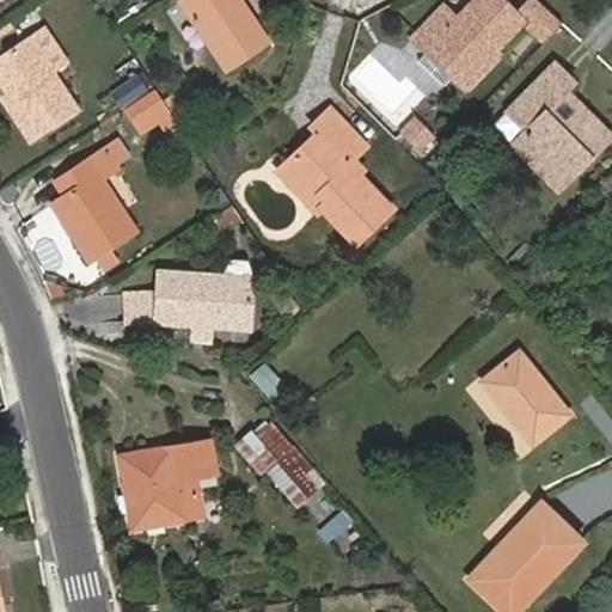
[(240,11),(244,7),(239,0),(182,0),(228,71),(268,46),(251,19),(246,22),(240,11)]
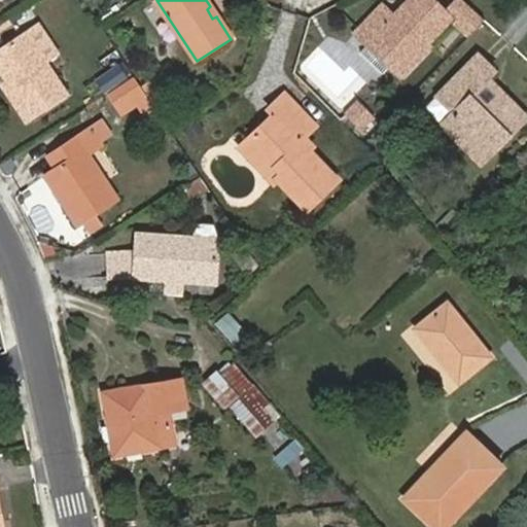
[(400,71),(423,48),(448,24),(424,0),(413,0),(392,21),(381,10),(353,37),(366,49),(358,58),(381,80),(389,73),(396,66),(400,71)]
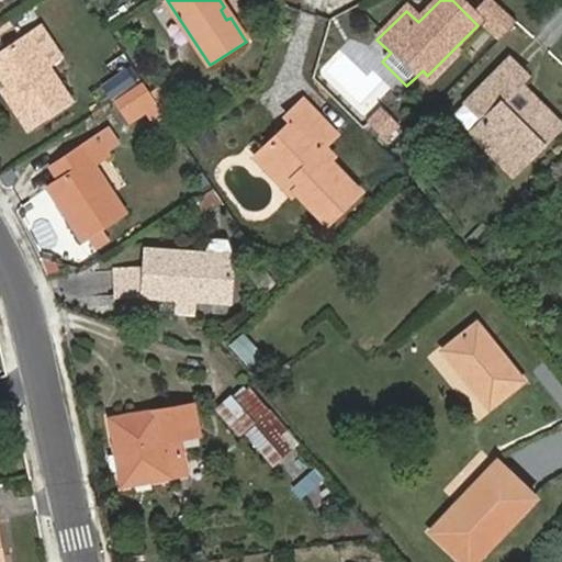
[(493,44),(514,23),(490,0),(475,14),(486,26),(481,32),(493,44)]
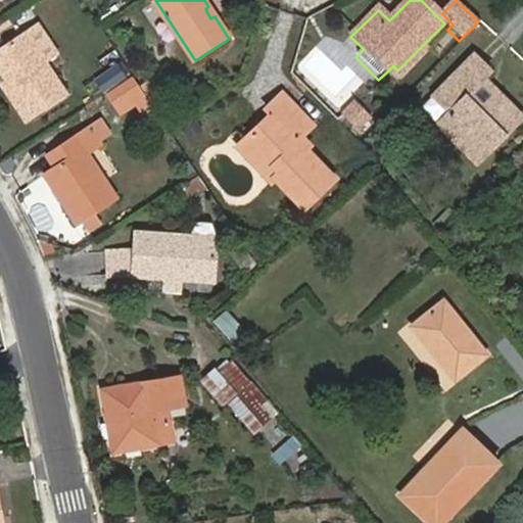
[(215,16),(208,6),(205,9),(210,18),(215,16)]
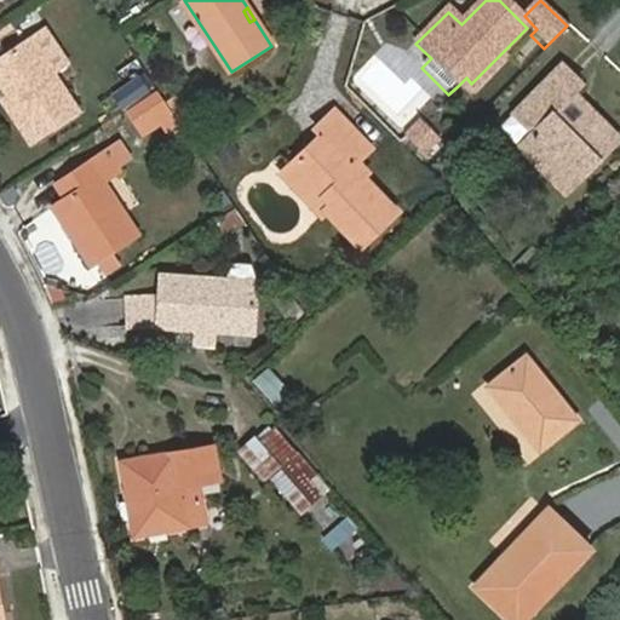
[(33,34),(55,68),(70,57),(50,23),(33,34)]
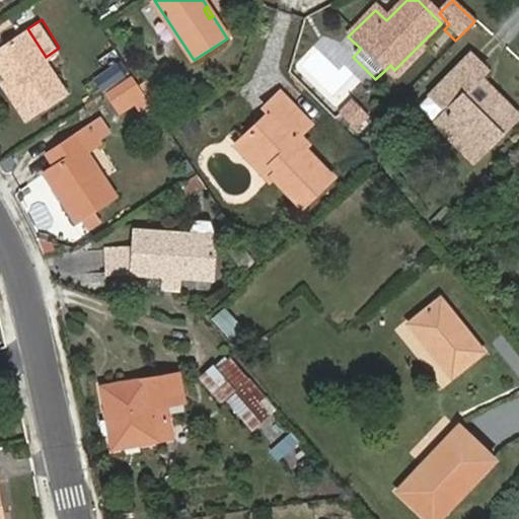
[(0,63),(31,112),(67,90),(46,57),(27,28),(0,45),(0,63)]
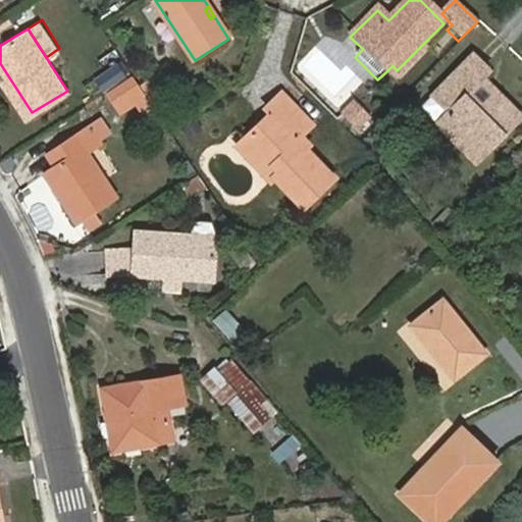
[(423,53),(419,48),(397,70),(393,65),(385,72),(395,82),(423,53)]
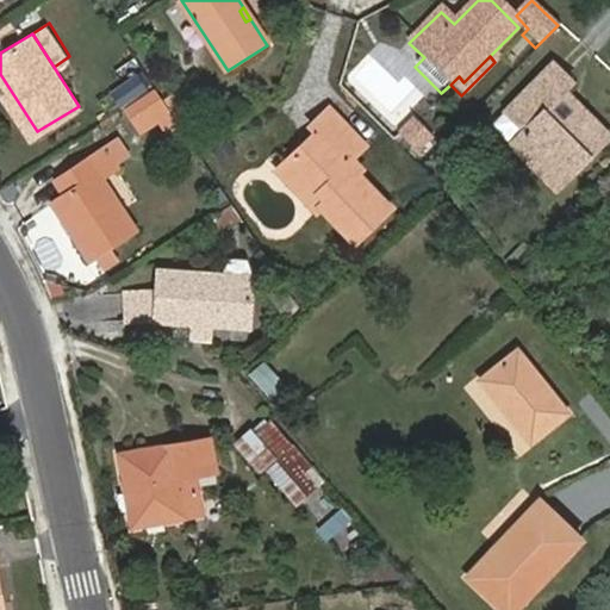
[(541,114),(560,95),(570,87),(549,67),(502,113),(521,132),(508,145),(553,190),(603,138),(576,111),(556,130),(541,114)]
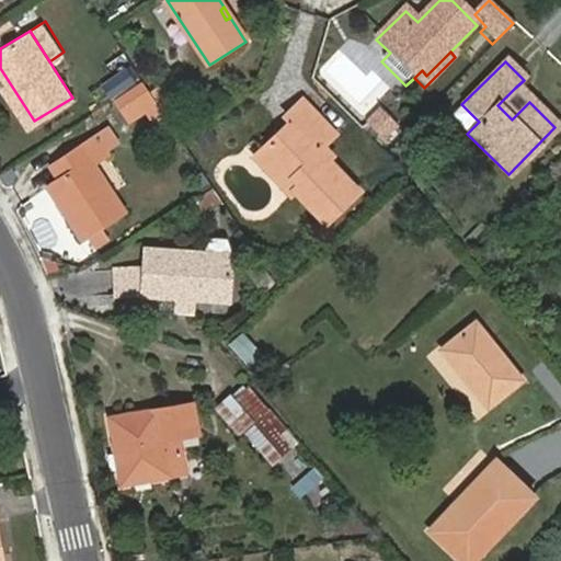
[(0,78),(30,124),(34,121),(0,68),(0,78)]
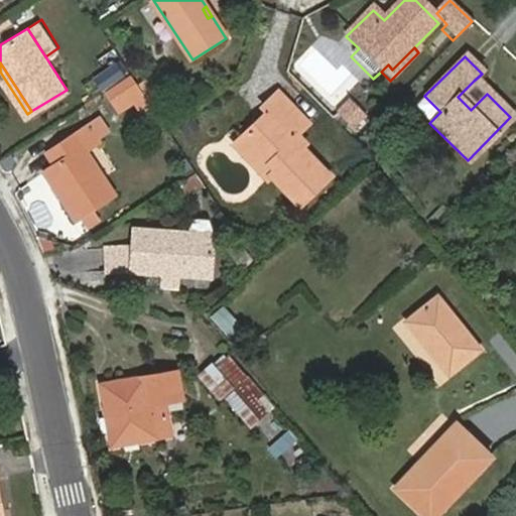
[(126,78),(105,92),(115,108),(136,94),(126,78)]
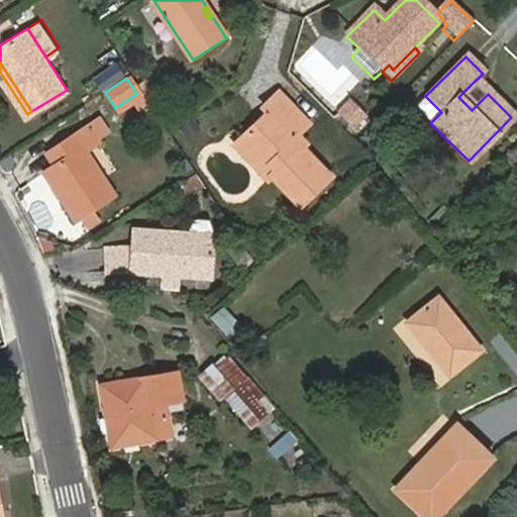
[(488,94),(475,81),(458,97),(472,110),(488,94)]
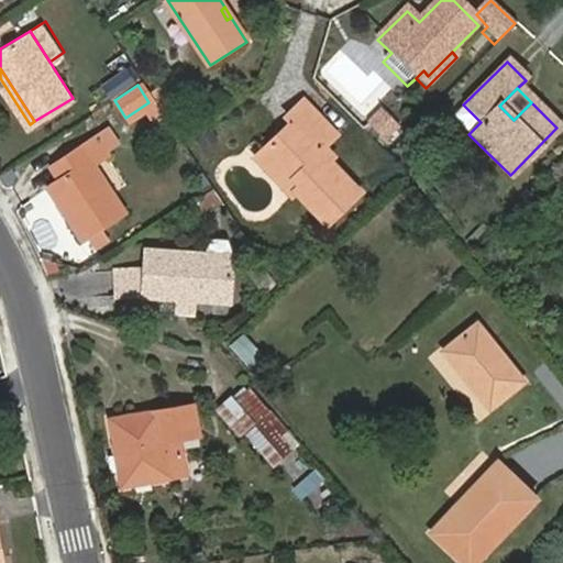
[(297,186),(289,192),(323,224),(354,192),(323,163),(312,152),(317,148),(329,136),(295,103),(278,120),(284,125),(256,153),(286,183),(290,179),(297,186)]
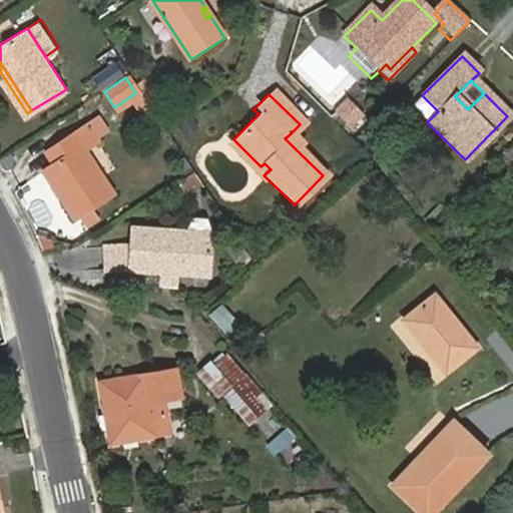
[(336,112),(351,126),(362,115),(347,101),(336,112)]
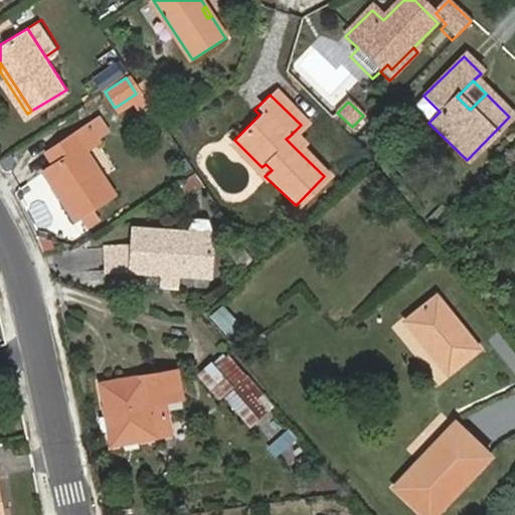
[(93,121),(74,132),(87,151),(104,140),(93,121)]
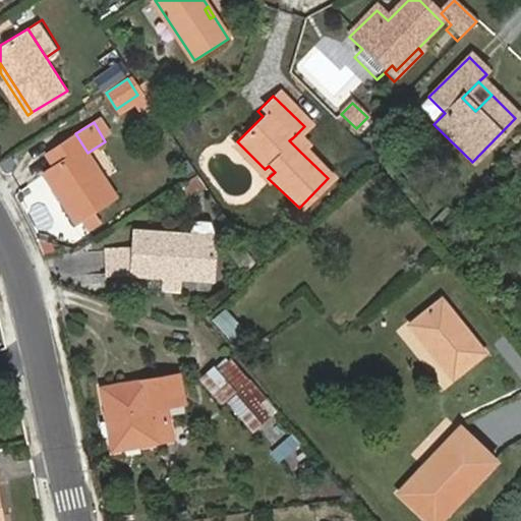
[(88,153),(75,133),(48,152),(56,165),(46,171),(76,219),(114,194),(88,153)]
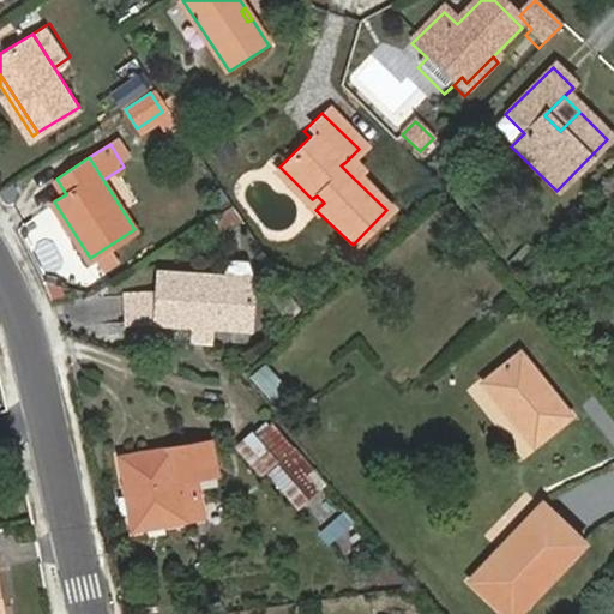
[(341,166),(353,178),(356,173),(345,162),(341,166)]
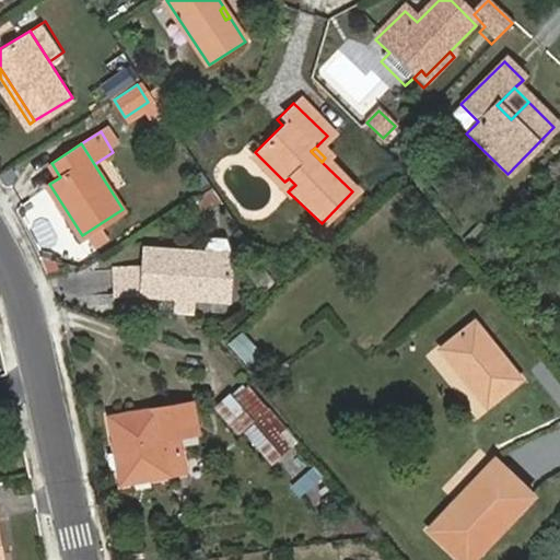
[(283,196),(288,191),(295,185),(289,178),(284,182),(255,152),(247,160),(283,196)]
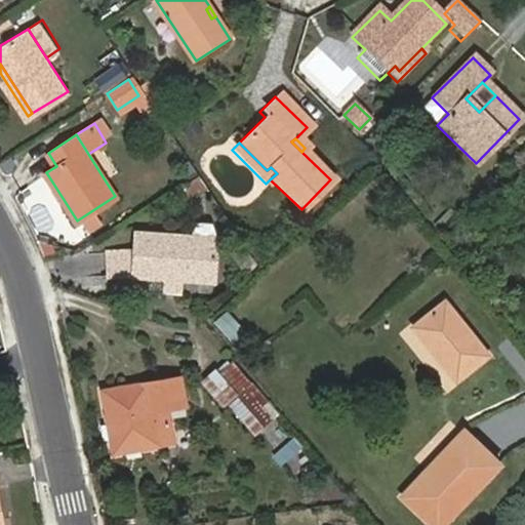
[(198,176),(177,189),(187,203),(207,192),(198,176)]
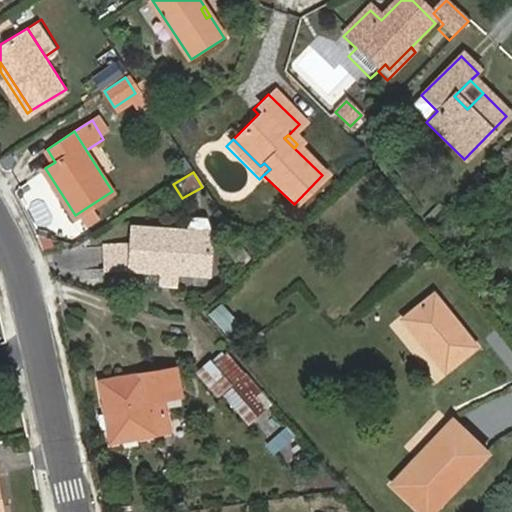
[(215,237),(138,231),(134,273),(210,278),(215,237)]
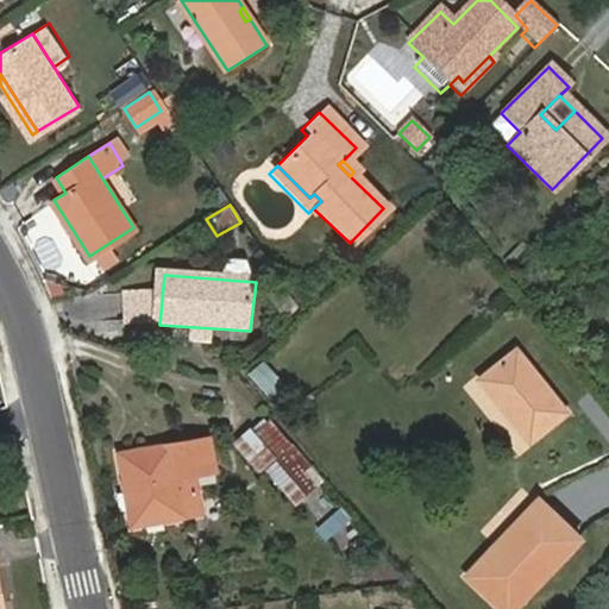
[(280,289),(269,296),(280,314),(292,307),(280,289)]
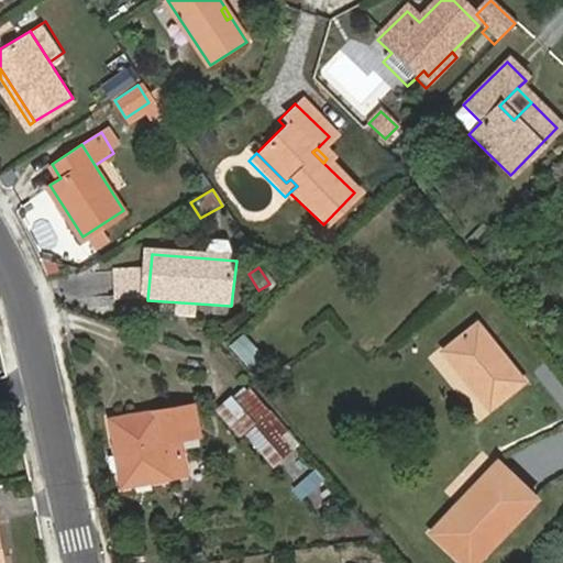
[(490,407),(523,379),(477,324),(445,352),(490,407)]
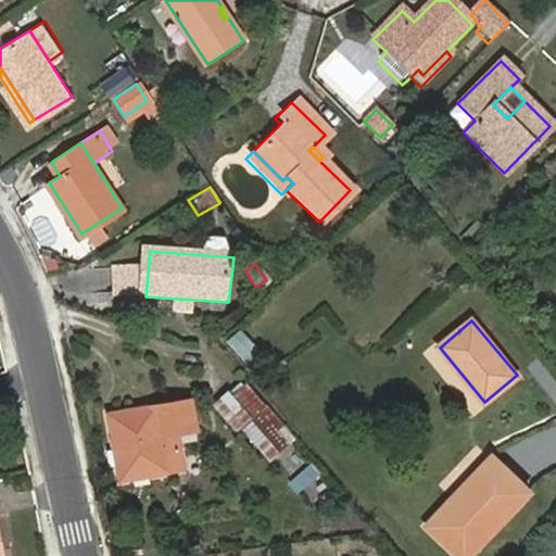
[(238,328),(225,341),(248,367),(262,354),(238,328)]
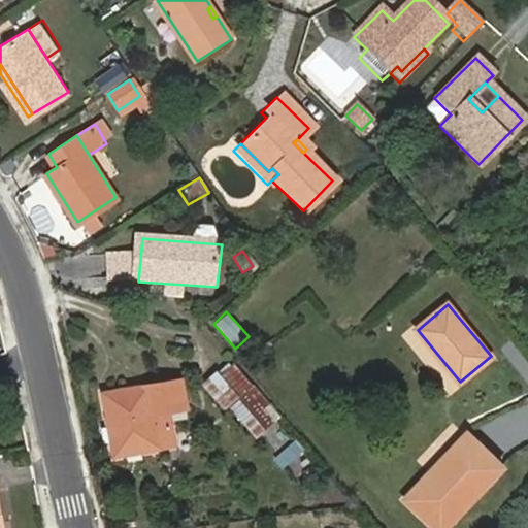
[(123,426),(128,453),(158,448),(152,414),(167,410),(187,406),(182,380),(106,393),(112,427),(123,426)]
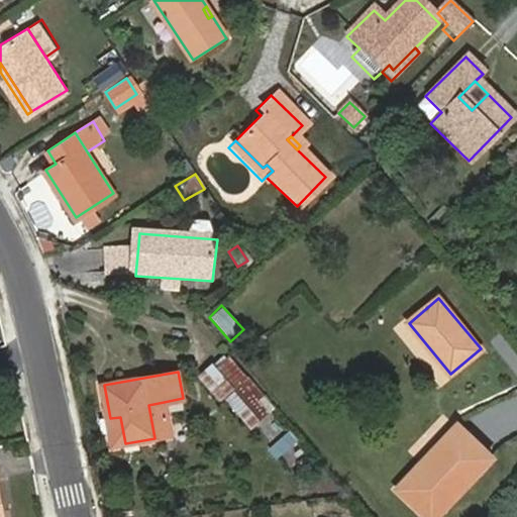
[(262,419),(269,412),(242,382),(234,389),(262,419)]
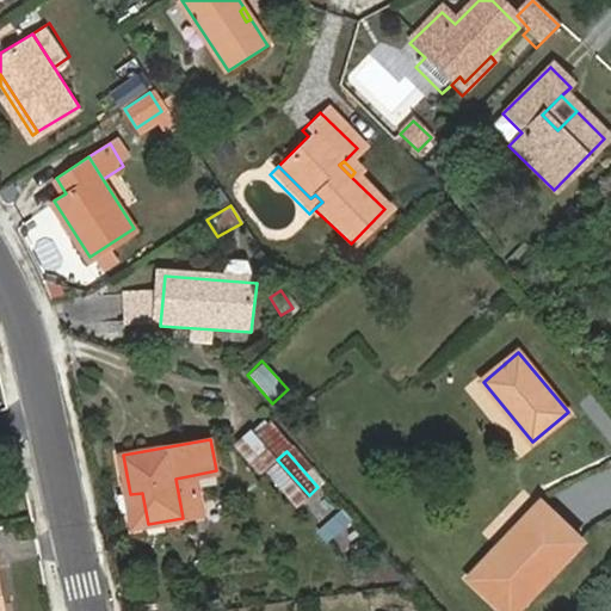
[(201,516),(193,475),(176,479),(183,518),(201,516)]
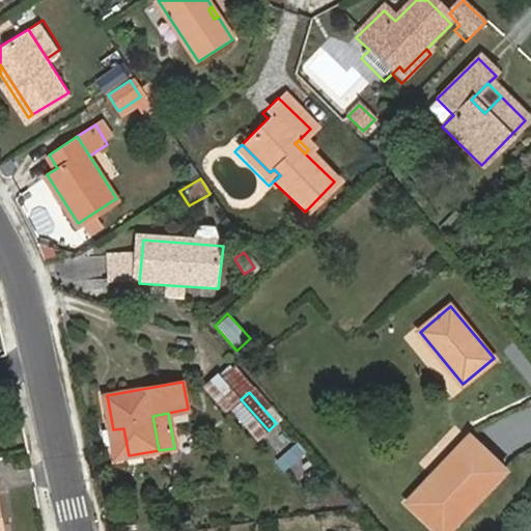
[(113,429),(117,457),(129,455),(123,428),(113,429)]
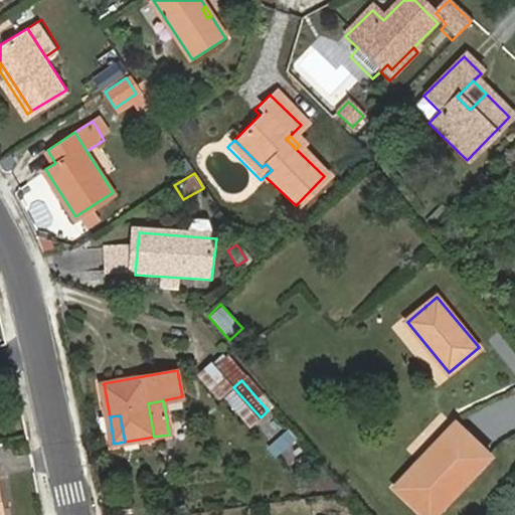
[(430,458),(425,454),(395,487),(425,514),(437,514),(492,455),(457,422),(432,449),(436,452),(430,458)]
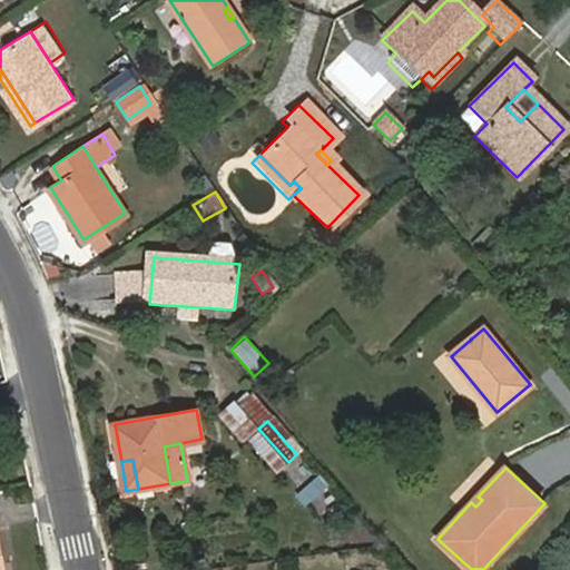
[(478,497),(471,502),(475,507),(482,500),(478,497)]
